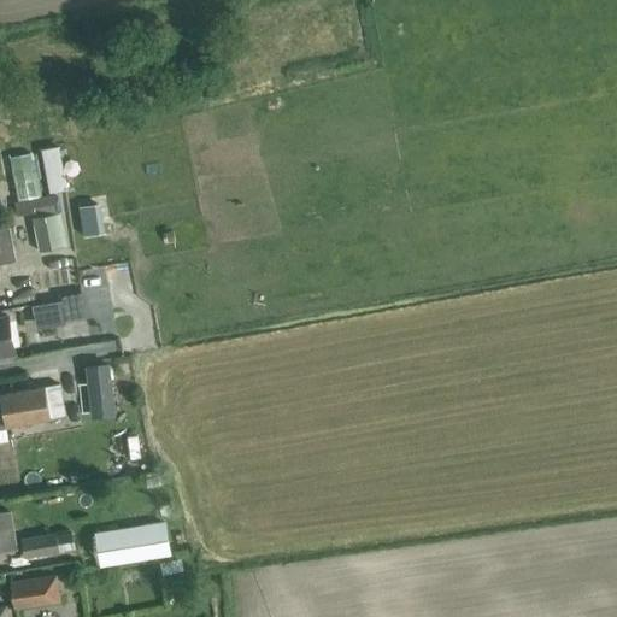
[(52,193),(70,191),(63,147),(46,150),(52,193)]
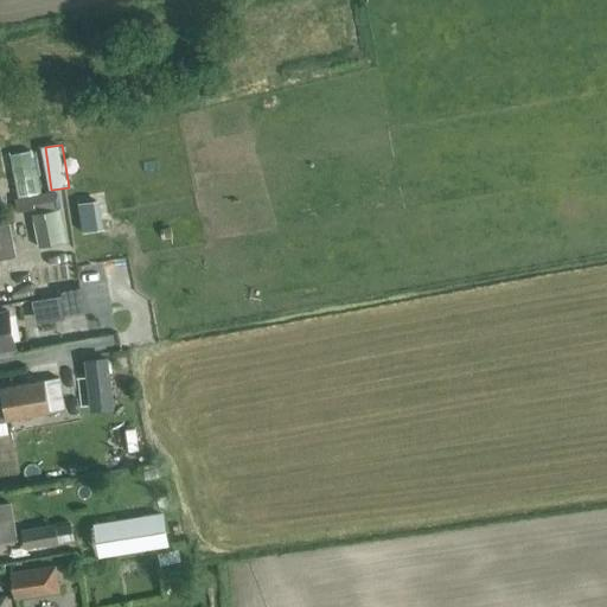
[(34,152),(12,155),(19,199),(42,196),(34,152)]
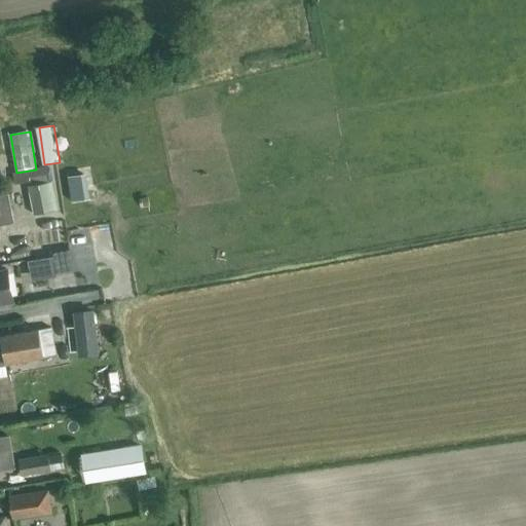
[(86,200),(82,175),(67,177),(71,202),(86,200)]
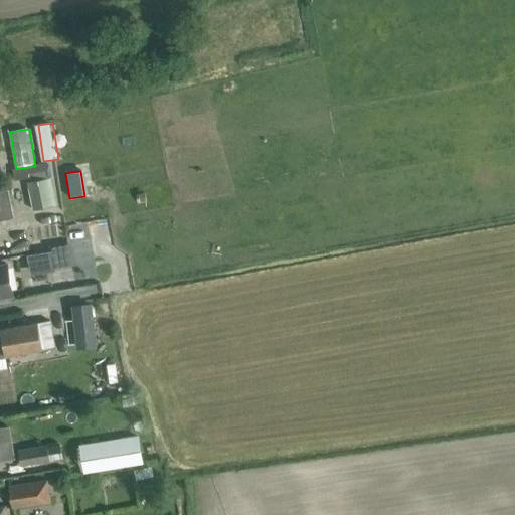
[(48,179),(27,182),(32,209),(53,206),(48,179)]
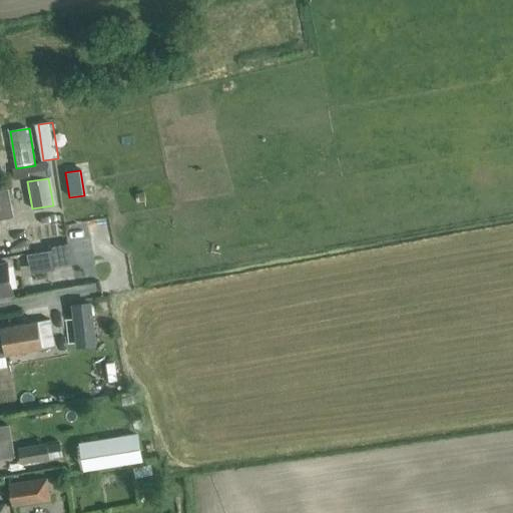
[(8,189),(0,190),(0,219),(13,218),(8,189)]
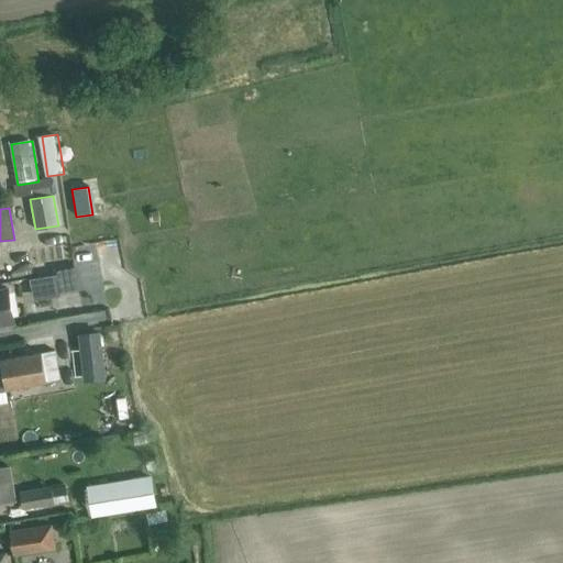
[(31,261),(33,274),(64,268),(62,255),(31,261)]
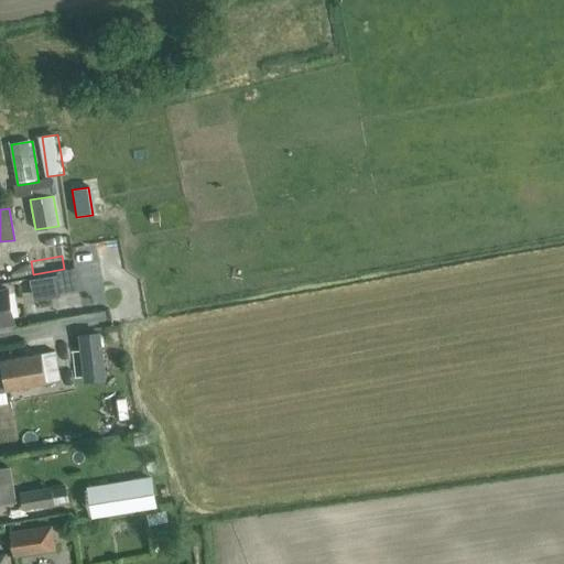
[(60,294),(56,274),(30,279),(33,299),(60,294)]
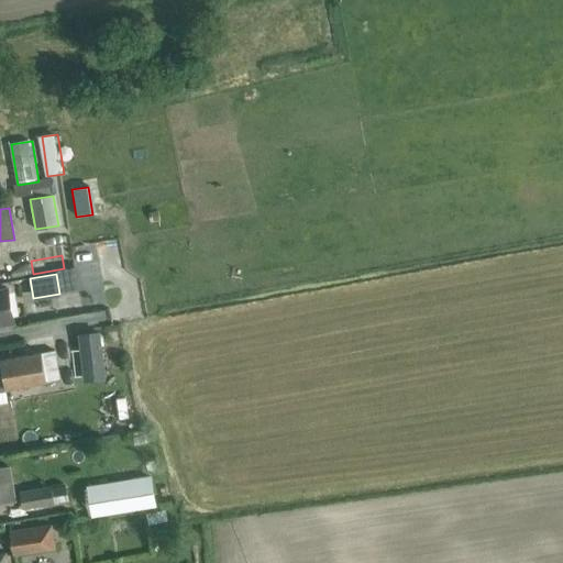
[(9,289),(2,290),(0,290),(0,324),(14,322),(9,289)]
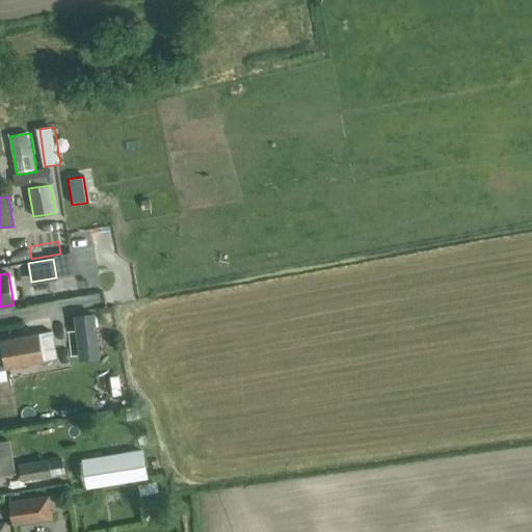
[(75,317),(80,358),(98,356),(94,315),(75,317)]
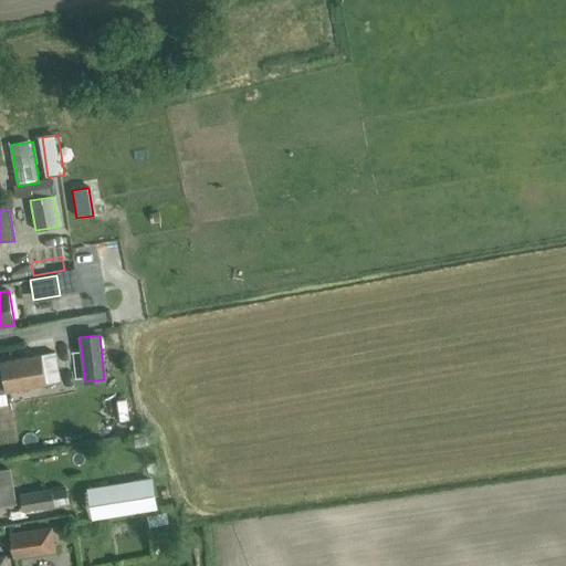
[(0,391),(48,383),(60,380),(55,352),(42,354),(0,362),(0,391)]
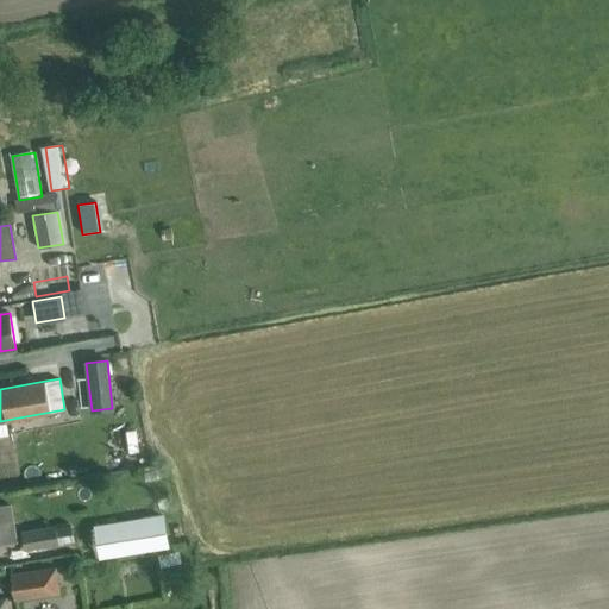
[(0,542),(14,540),(12,525),(8,506),(0,507),(0,542)]
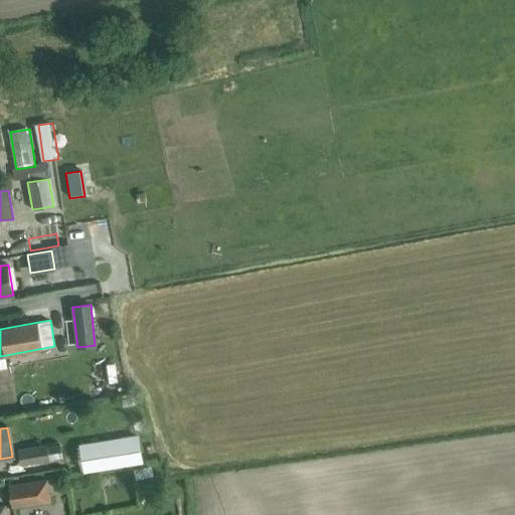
[(22,465),(63,458),(60,443),(48,446),(48,445),(19,450),(22,465)]
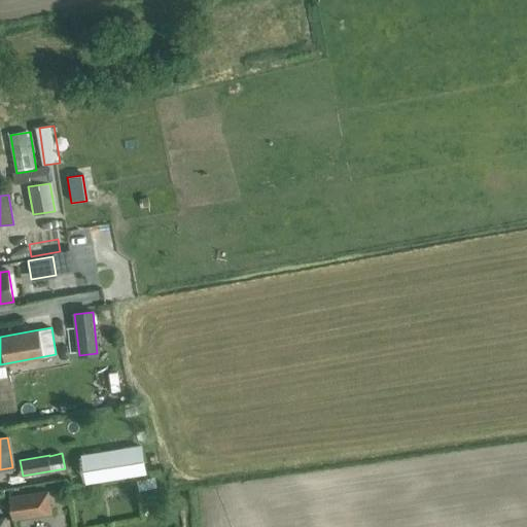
[(154,478),(144,479),(146,489),(156,488),(154,478)]
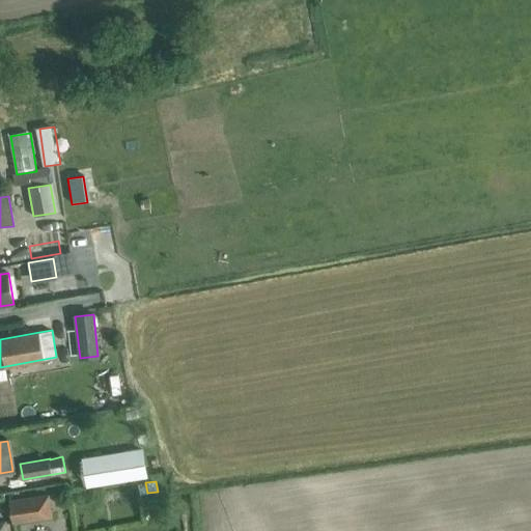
[(54,518),(50,496),(10,502),(14,524),(54,518)]
